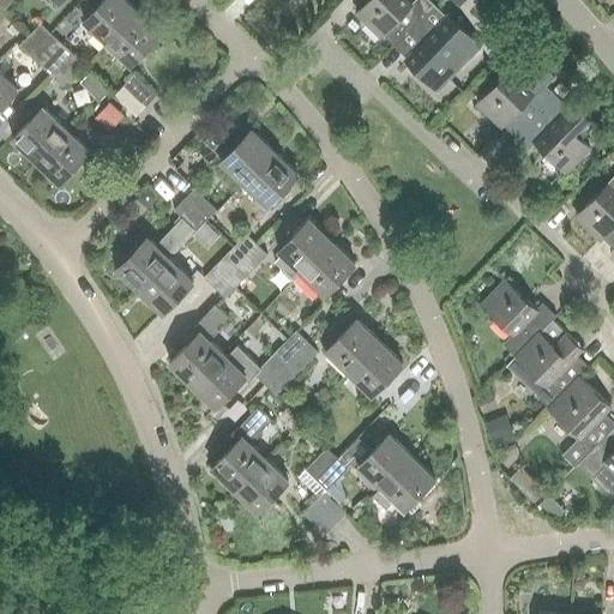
[(0,0),(0,12),(11,0),(0,0)]
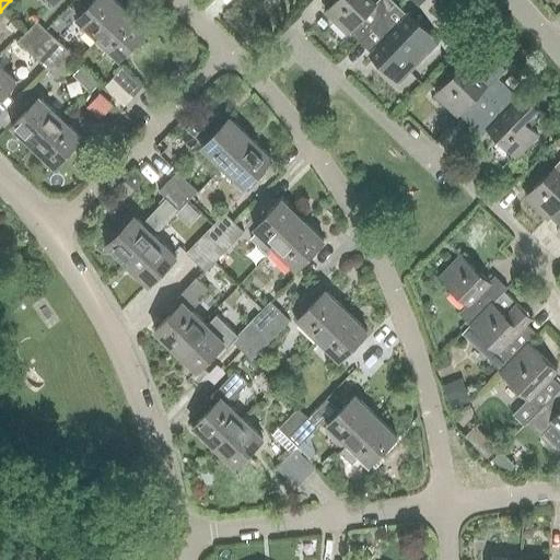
[(97,38),(127,8),(117,0),(94,0),(77,19),(97,38)]
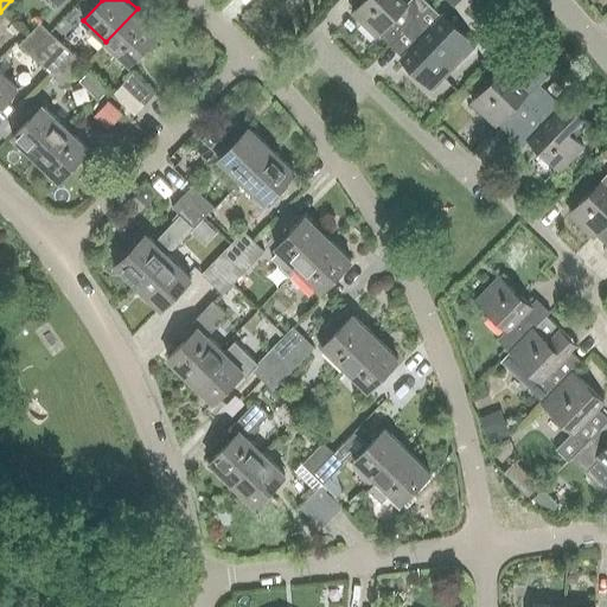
[(390,44),(429,2),(426,0),(406,0),(404,1),(402,0),(360,0),(351,11),(377,36),(379,33),(390,44)]
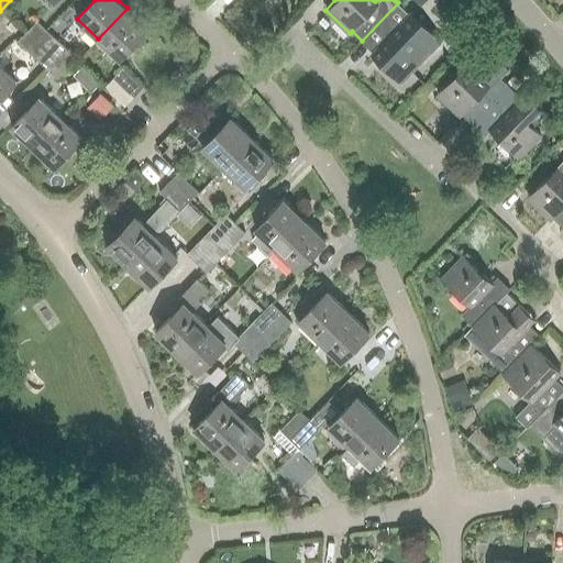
[(418,0),(430,11),(439,0),(418,0)]
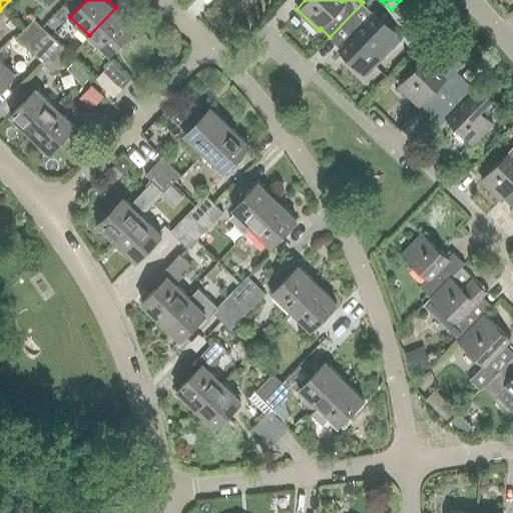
[(364,73),(371,67),(399,37),(363,2),(330,37),(341,47),(339,49),(364,73)]
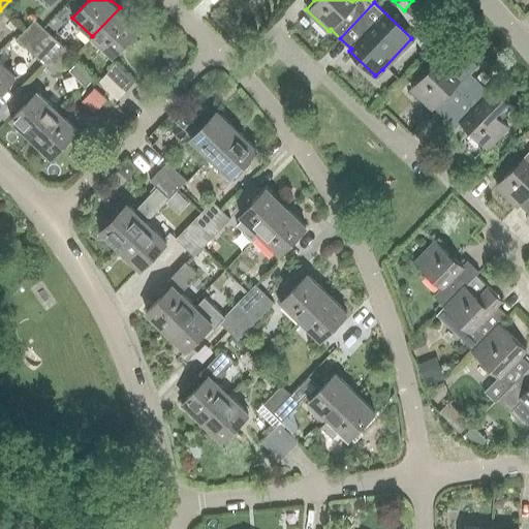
[(120,7),(92,36),(112,55),(138,27),(120,7)]
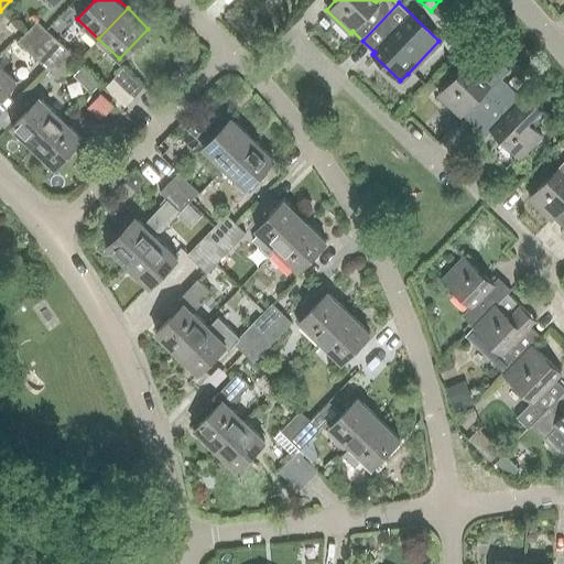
[(29,50),(47,30),(40,22),(21,42),(29,50)]
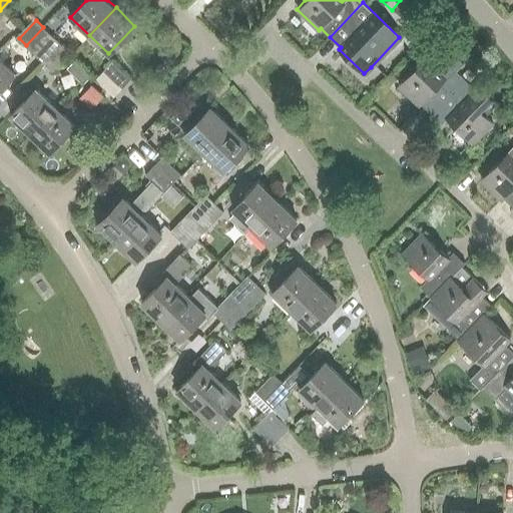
[(35,53),(52,36),(43,27),(26,45),(35,53)]
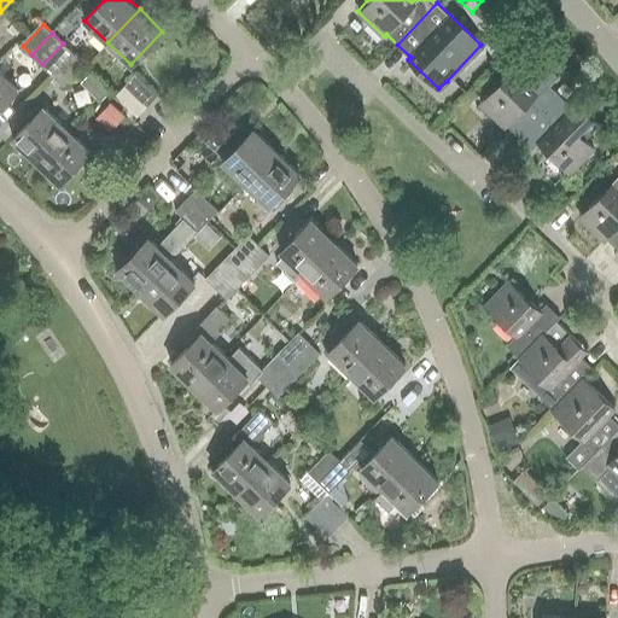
[(53,75),(74,53),(63,44),(42,64),(53,75)]
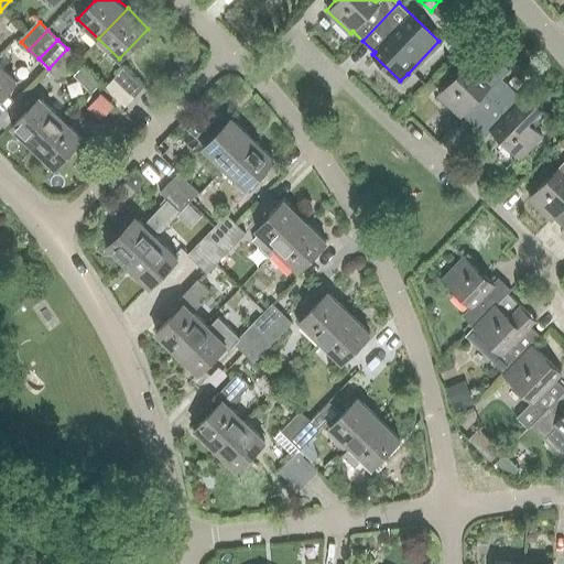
[(67,49),(49,68),(58,77),(76,57),(67,49)]
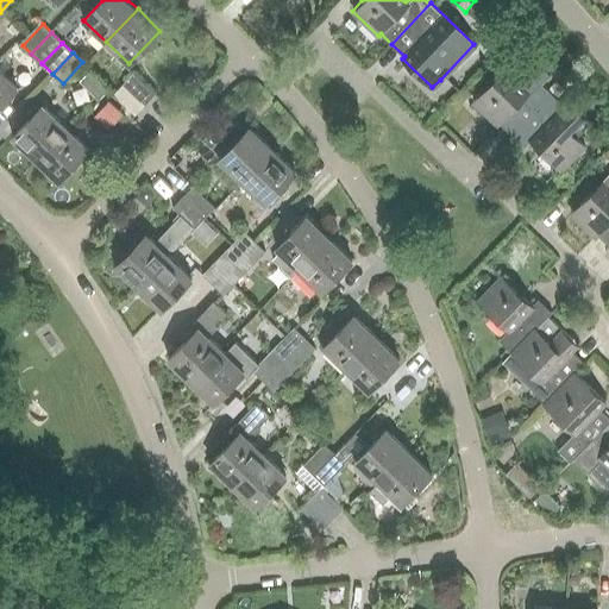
[(513,132),(552,93),(541,82),(550,74),(535,61),(515,81),(503,70),(473,101),(497,124),(500,120),(513,132)]
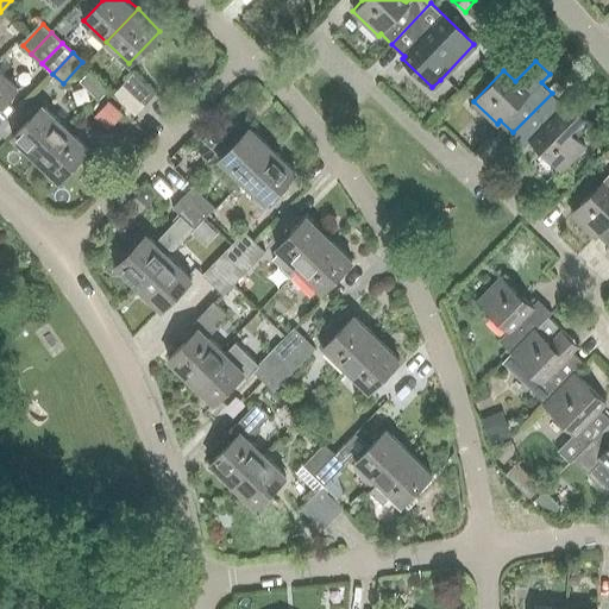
[(0,69),(0,105),(18,86),(0,69)]
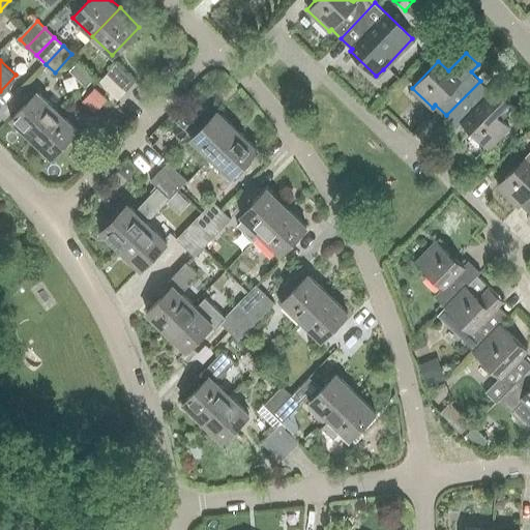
[(92,78),(77,62),(68,71),(84,86),(92,78)]
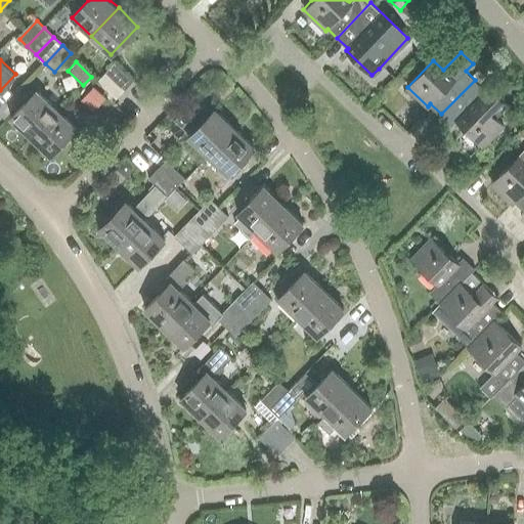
[(106,71),(125,88),(132,80),(114,62),(106,71)]
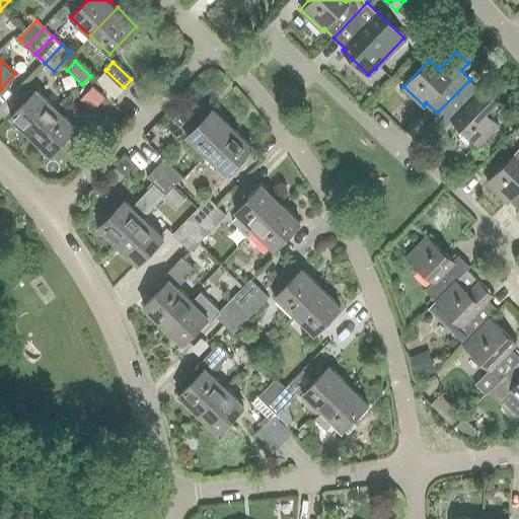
[(116,96),(124,87),(105,70),(96,79),(116,96)]
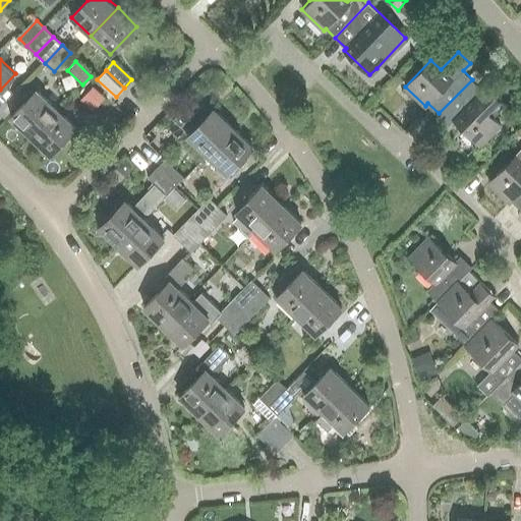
[(472,79),(439,113),(449,123),(453,118),(480,145),(501,122),(494,116),(503,106),(498,101),(501,98),(485,83),(481,89),(472,79)]
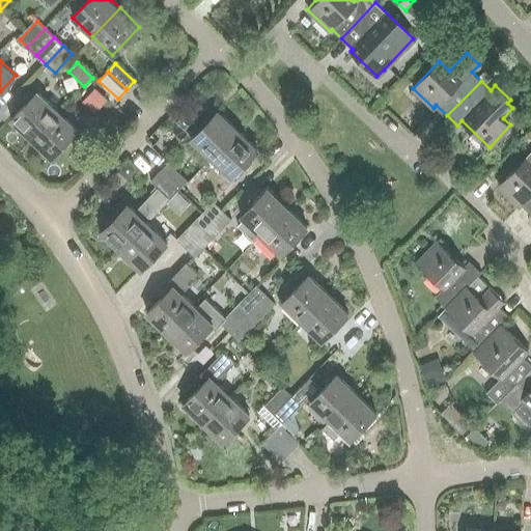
[(81,102),(94,114),(107,100),(94,88),(81,102)]
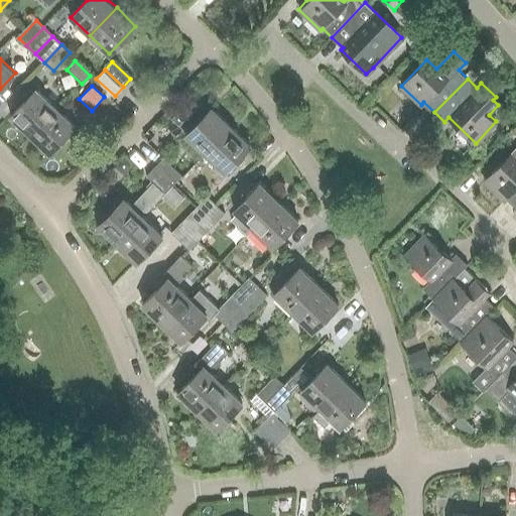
[(31,134),(56,107),(37,88),(11,115),(31,134)]
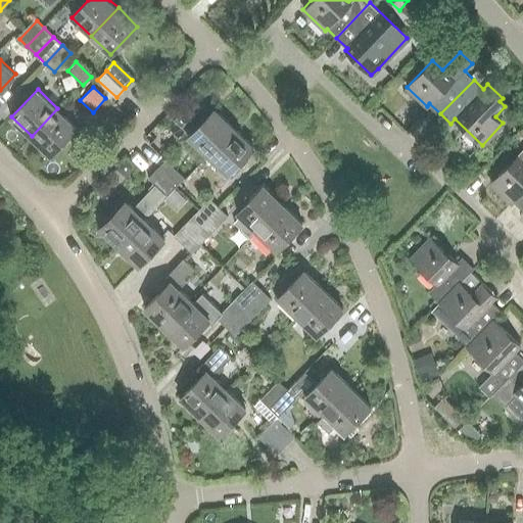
[(57,108),(32,136),(51,154),(77,127),(57,108)]
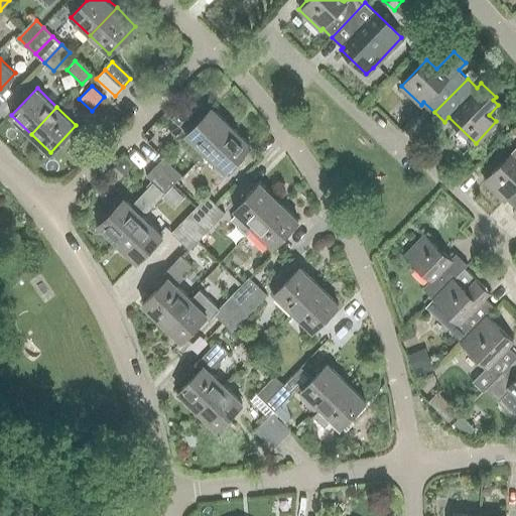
[(207,154),(233,127),(213,108),(204,117),(197,110),(181,125),(188,132),(186,134),(207,154)]
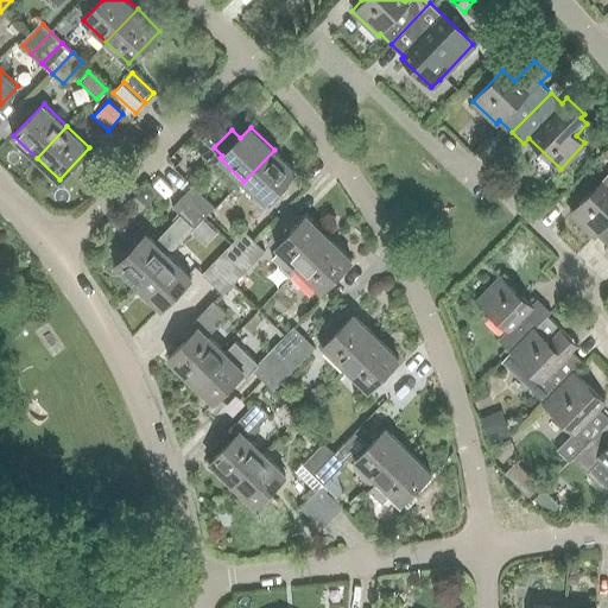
[(274,150),(244,182),(270,208),(289,189),(284,184),(296,171),(274,150)]
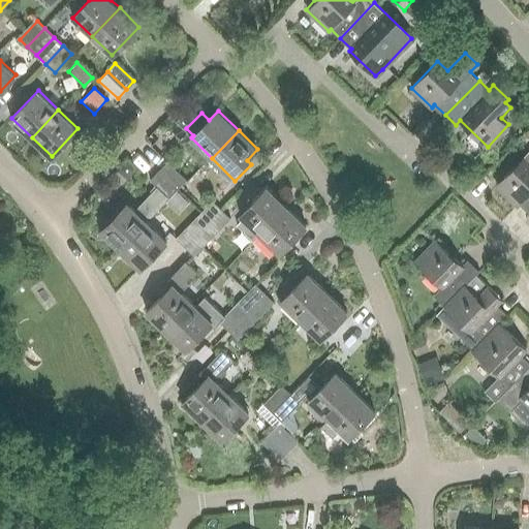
[(528,211),(528,163),(523,157),(496,184),(517,205),(520,201),(528,211)]
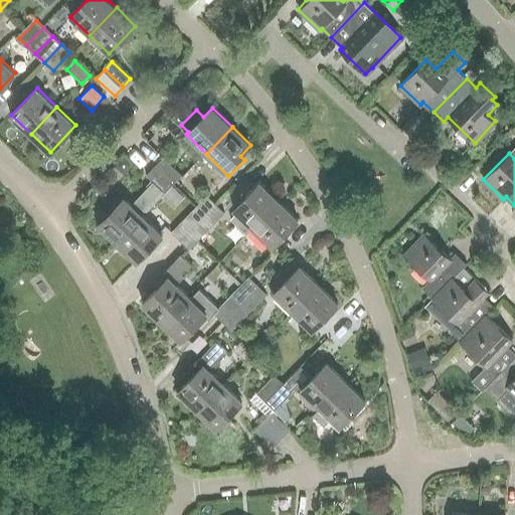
[(156,167),(174,184),(182,176),(164,158),(156,167)]
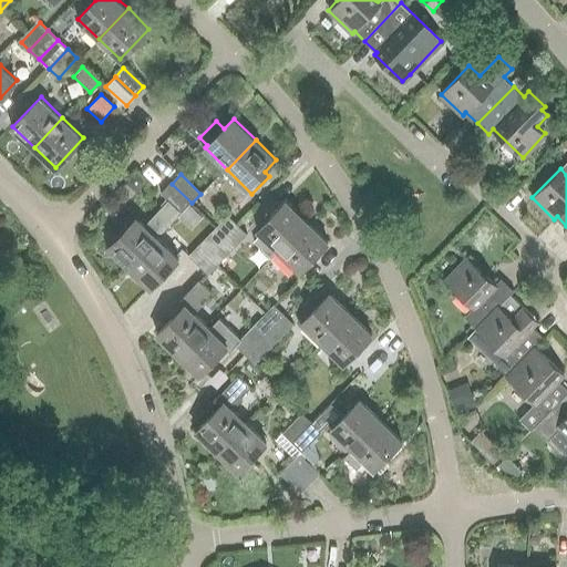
[(158,238),(192,203),(172,184),(163,193),(167,198),(162,204),(163,206),(144,225),(136,217),(107,247),(130,268),(158,239),(158,238)]
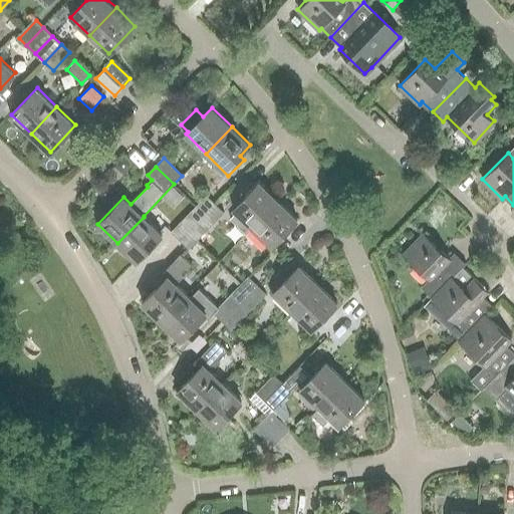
[(253,228),(278,202),(259,183),(234,209),(253,228)]
